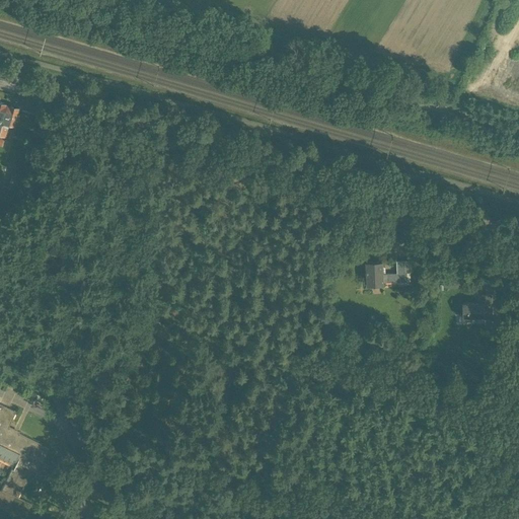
[(8,106),(0,132),(0,145),(2,146),(9,124),(14,125),(19,107),(10,105),(10,107),(8,106)]
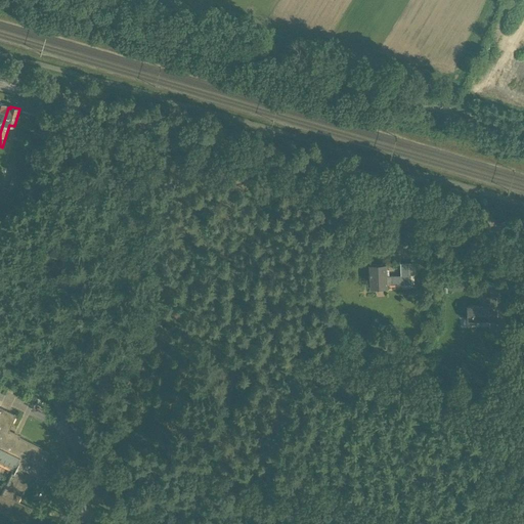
[(369,264),(370,288),(387,288),(387,285),(410,284),(410,275),(408,275),(408,263),(400,263),(400,275),(386,276),(386,264),(369,264)]
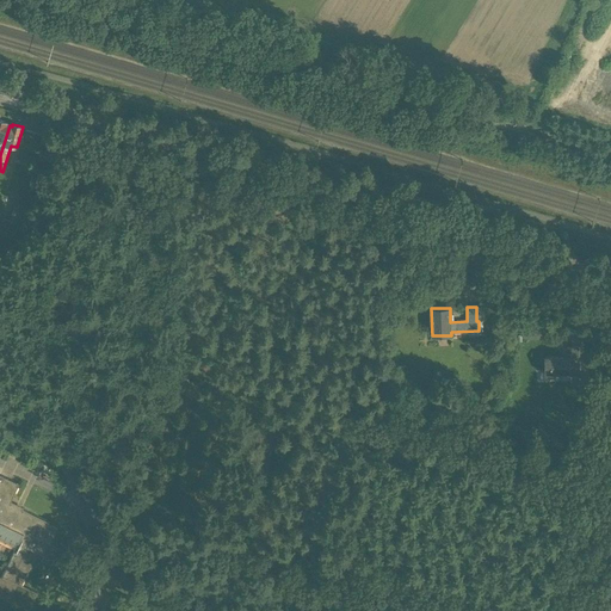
[(535,325),(520,325),(520,335),(535,334),(535,325)]
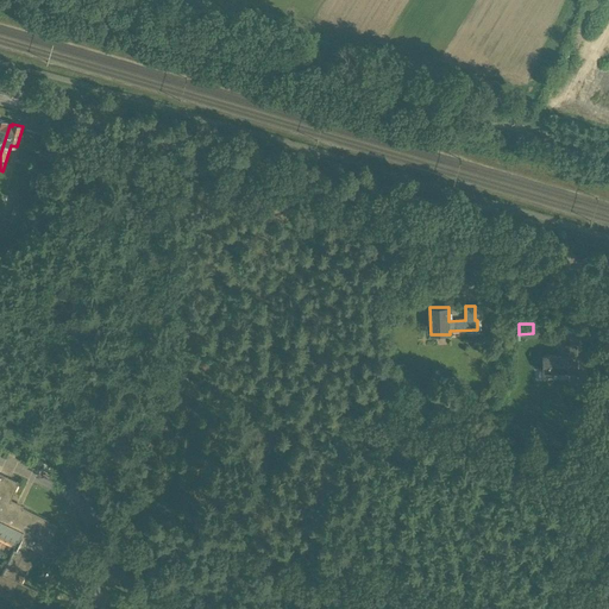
[(564,355),(542,356),(544,372),(569,371),(569,374),(578,372),(577,345),(564,346),(564,355)]
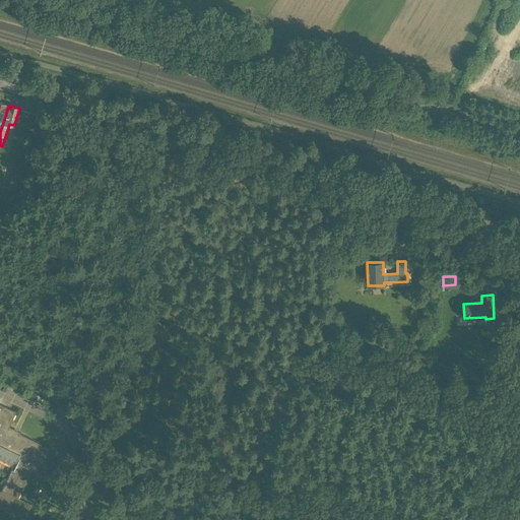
[(43,444),(9,428),(16,411),(0,403),(0,507),(21,517),(28,503),(18,499),(33,470),(38,472),(36,476),(44,480),(48,471),(43,469),(46,463),(44,462),(49,450),(42,446),(43,444)]
